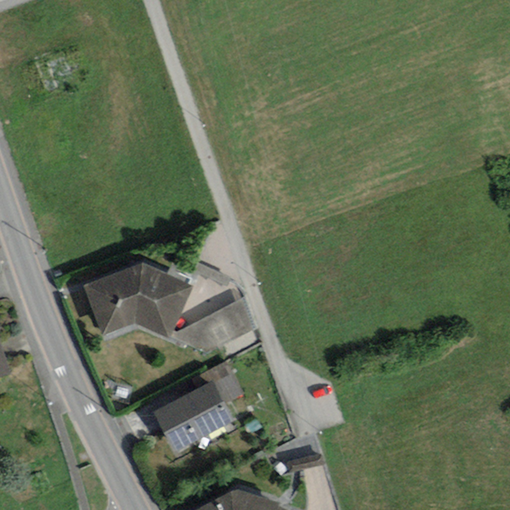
[(140,260),(82,284),(101,337),(134,326),(169,338),(173,330),(193,286),(140,260)]
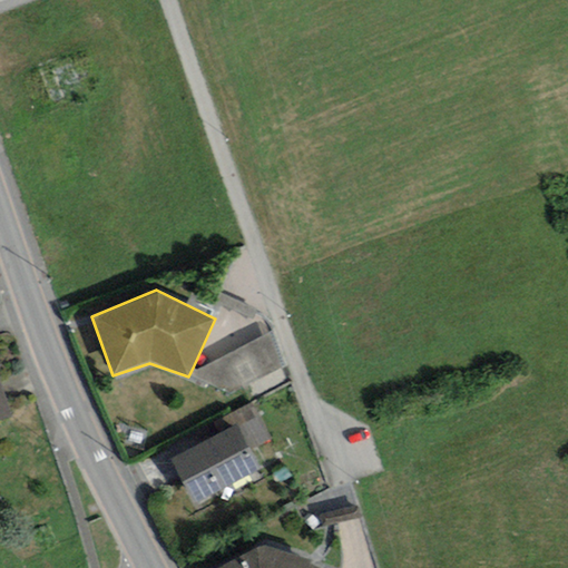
[(188,376),(233,392),(289,364),(274,329),(196,369),(193,368),(188,376)]
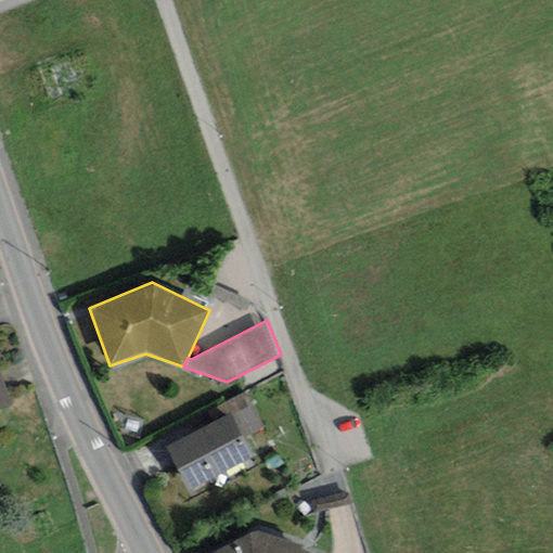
[(0,401),(12,398),(0,365),(0,401)]
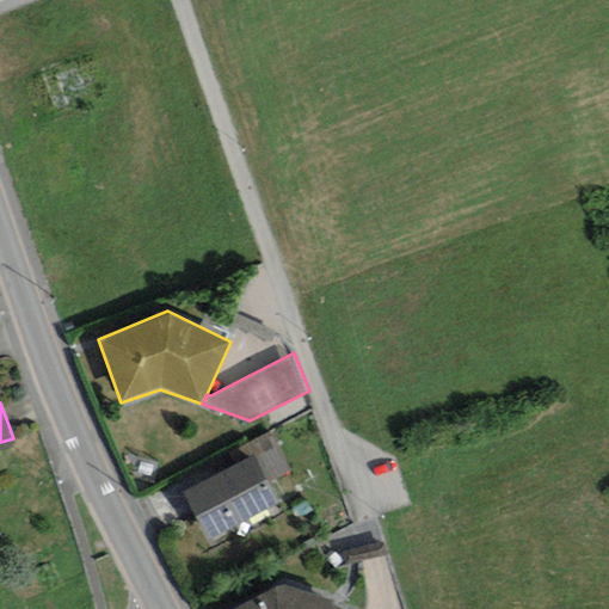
[(260,454),(189,492),(213,537),(284,499),(260,454)]
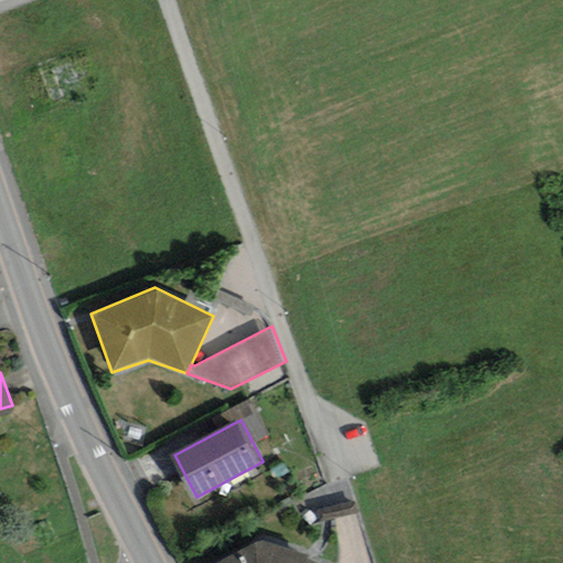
[(256,537),(212,562),(316,562),(319,555),(256,537)]
